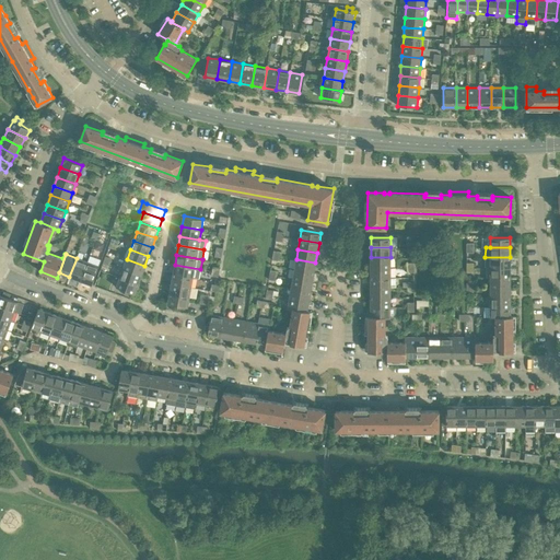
[(371,257),(371,267),(391,267),(391,257),(371,257)]
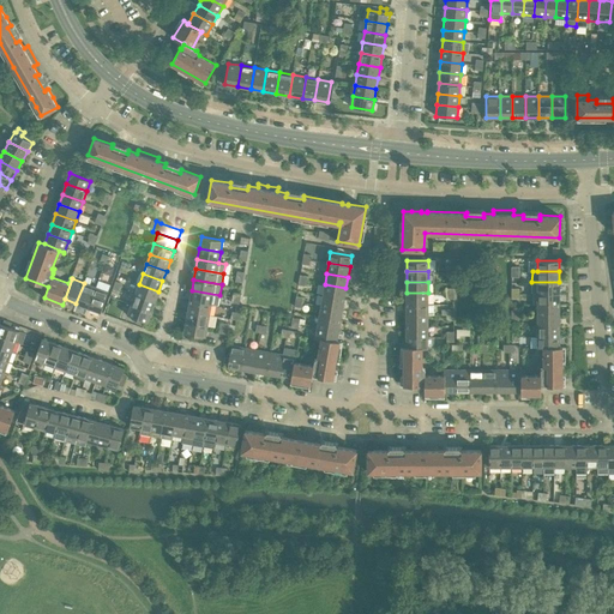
[(531,294),(534,294),(559,294),(559,282),(531,282),(531,294)]
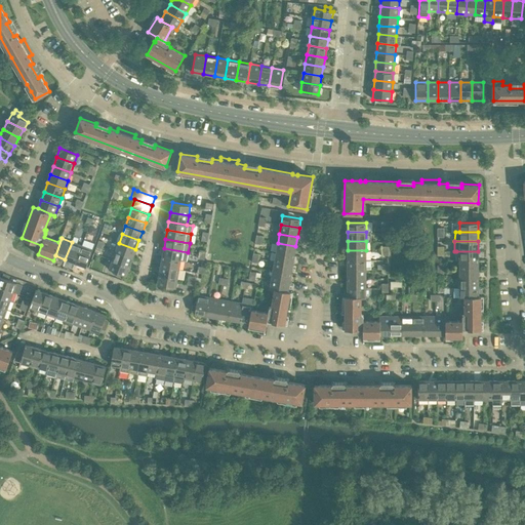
[(65,259),(76,263),(82,246),(72,242),(65,259)]
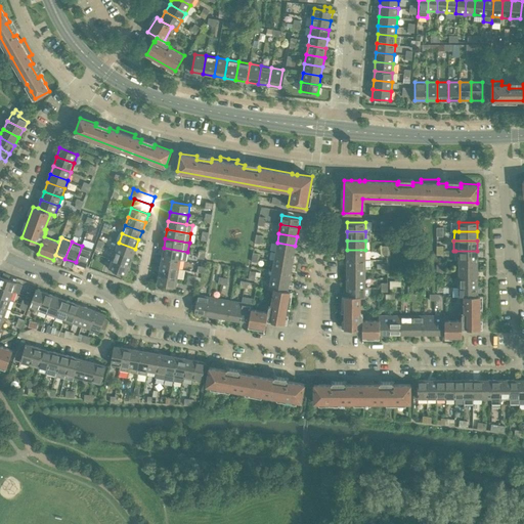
[(119,243),(116,251),(132,257),(135,249),(119,243)]
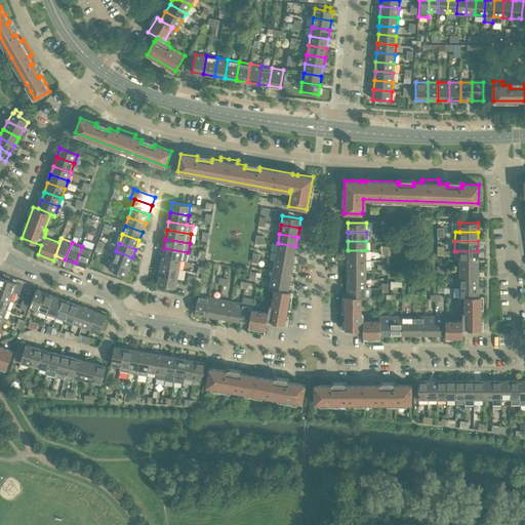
[(278,243),(276,252),(294,255),(295,246),(278,243)]
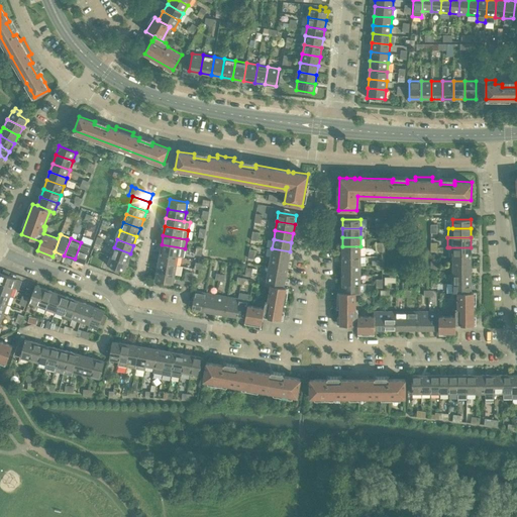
[(81,242),(75,259),(85,263),(91,245),(81,242)]
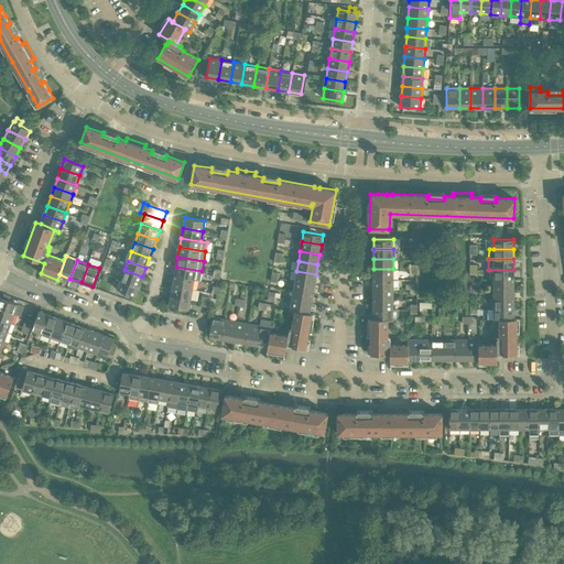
[(174,277),(194,280),(201,281),(202,271),(176,267),(174,277)]
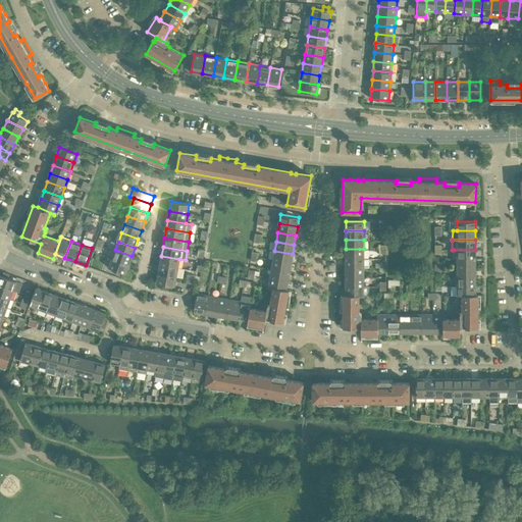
[(346,249),(346,258),(364,258),(364,249),(346,249)]
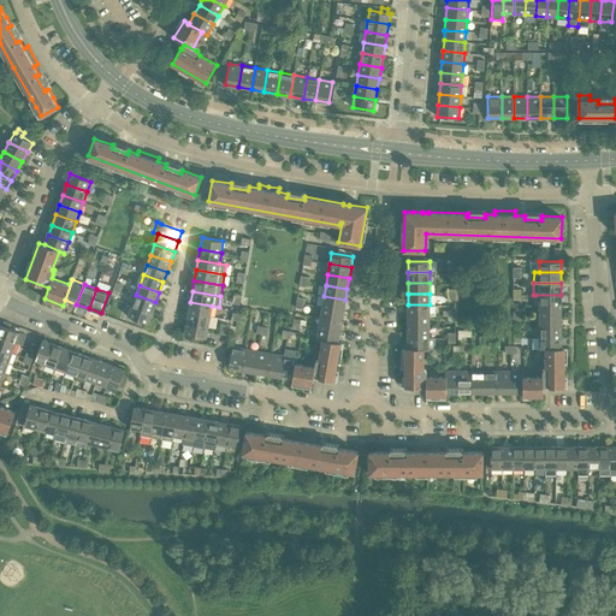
[(136,295),(132,306),(152,313),(155,302),(136,295)]
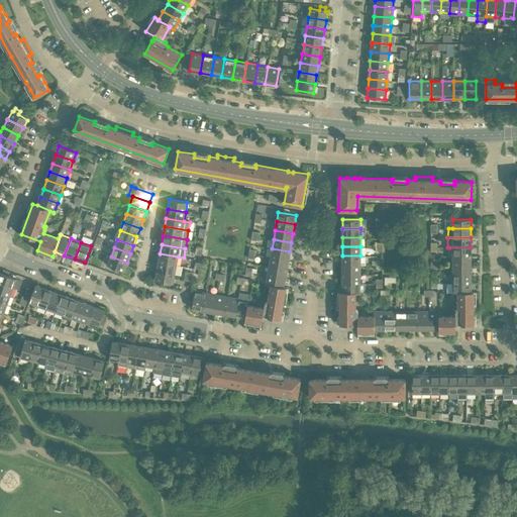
[(449,256),(452,256),(471,256),(471,247),(449,247),(449,256)]
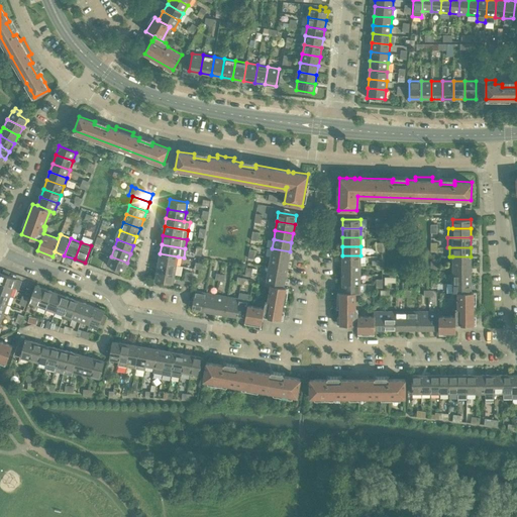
[(272,248),(271,257),(288,261),(290,251),(272,248)]
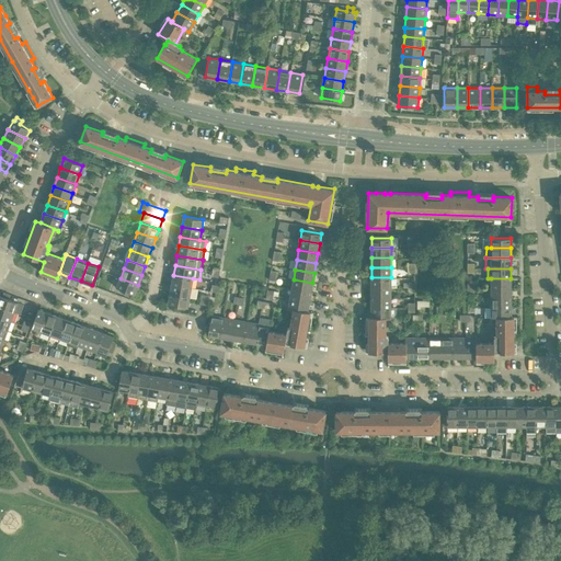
[(173,275),(171,285),(191,288),(193,278),(173,275)]
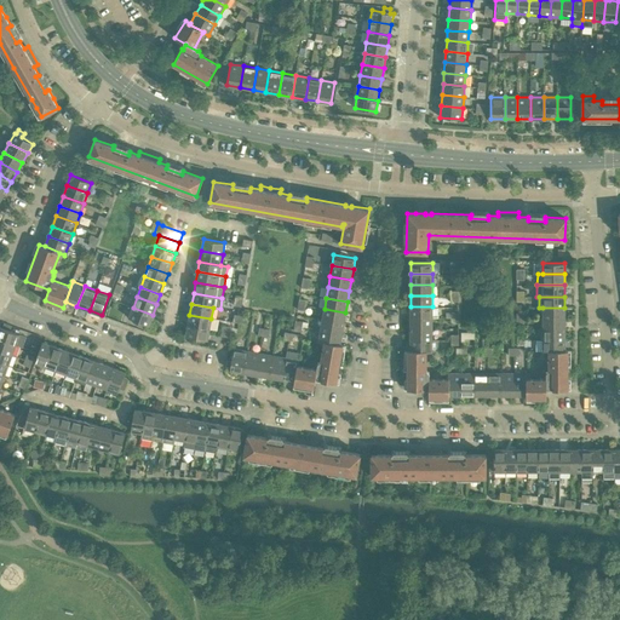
[(411,306),(411,317),(432,317),(438,317),(438,306),(432,306),(411,306)]
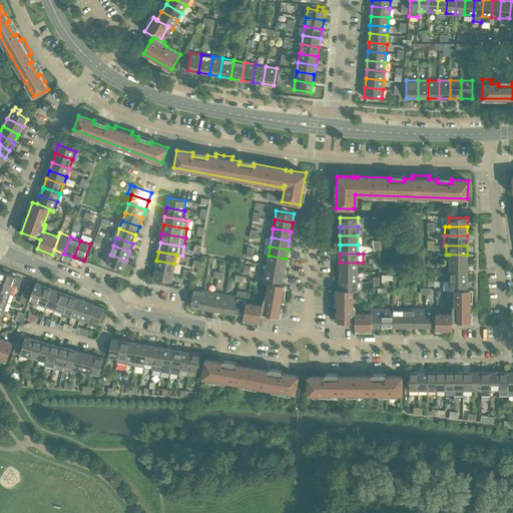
[(126,261),(110,254),(107,264),(115,266),(113,270),(119,272),(118,274),(121,275),(126,261)]
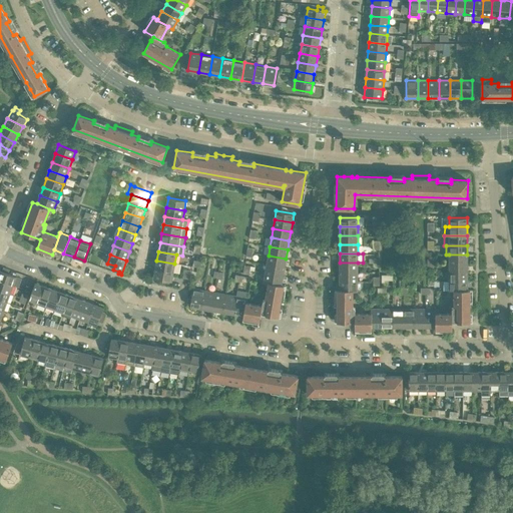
[(449,254),(449,264),(467,264),(467,254),(449,254)]
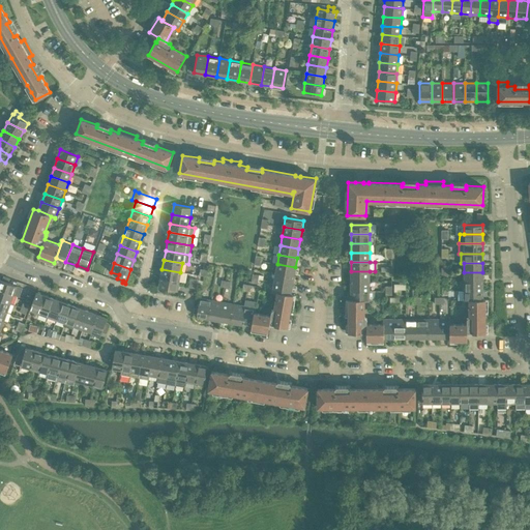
[(277,264),(275,273),(294,276),(295,267),(277,264)]
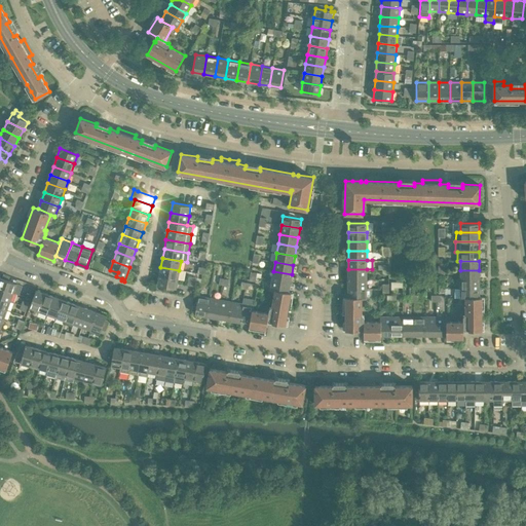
[(160,267),(159,275),(178,279),(179,270),(160,267)]
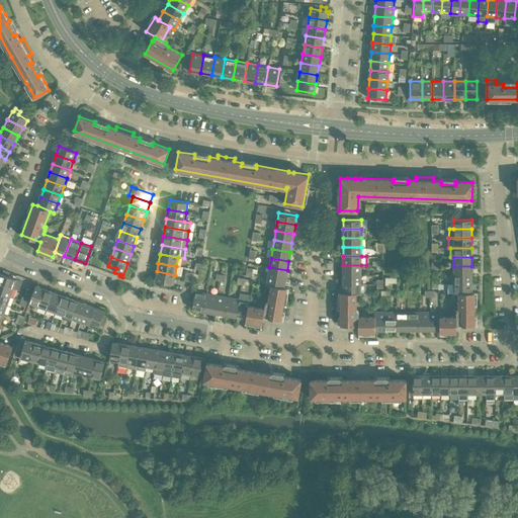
[(343,265),(343,274),(361,274),(361,265),(343,265)]
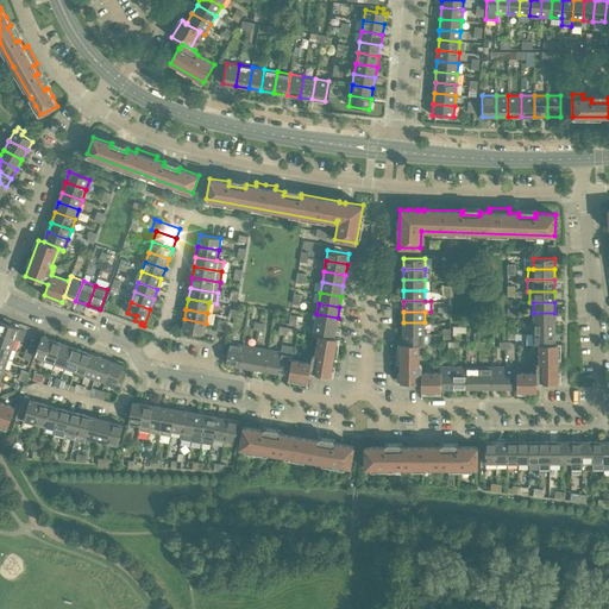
[(533,313),(533,324),(554,322),(554,313),(533,313)]
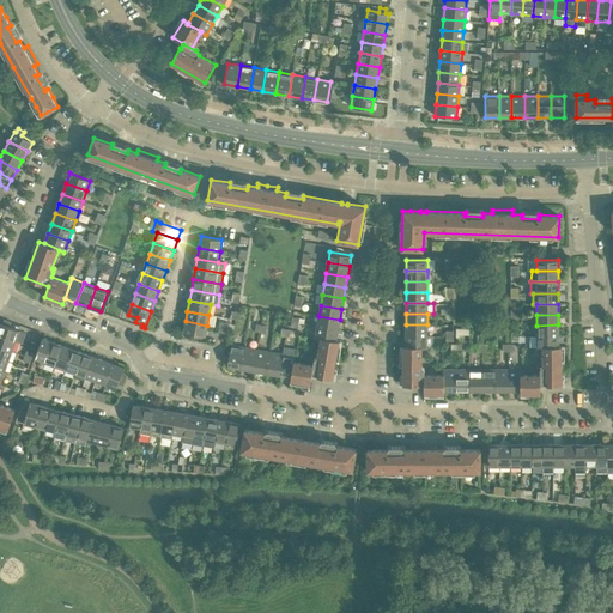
[(319,316),(316,327),(338,329),(340,320),(319,316)]
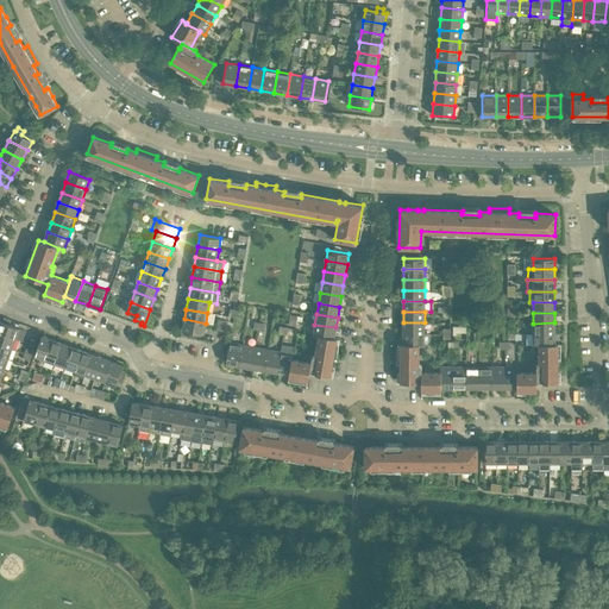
[(0,321),(0,332),(16,338),(23,340),(26,331),(19,328),(10,325),(11,320),(4,318),(2,322),(0,321)]
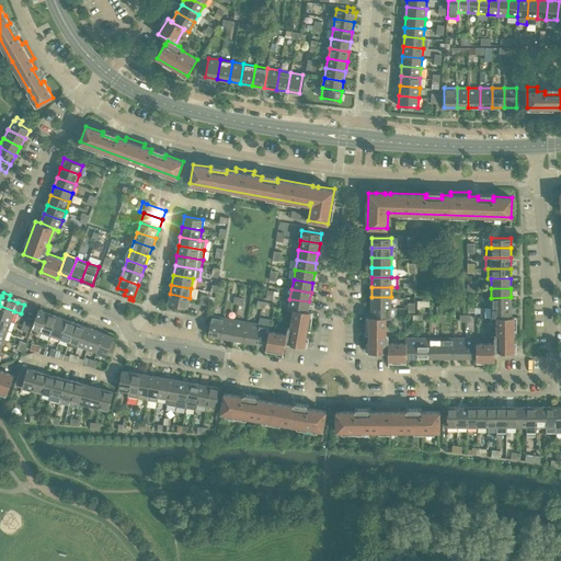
[(190,298),(170,294),(168,305),(187,308),(190,298)]
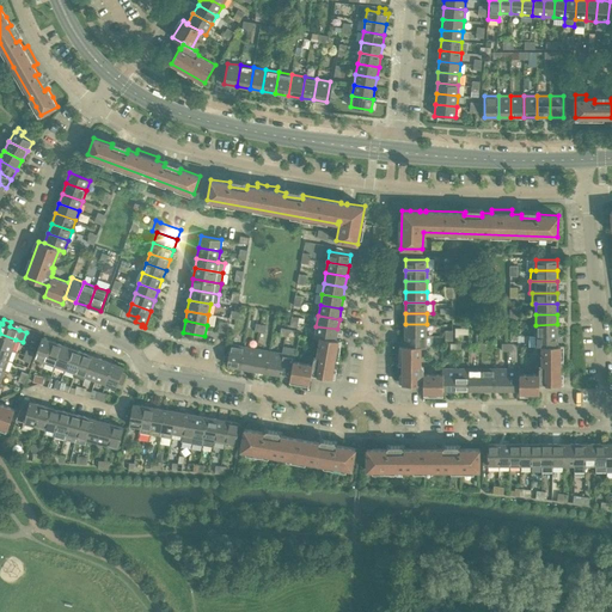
[(405,324),(405,335),(427,335),(427,324),(405,324)]
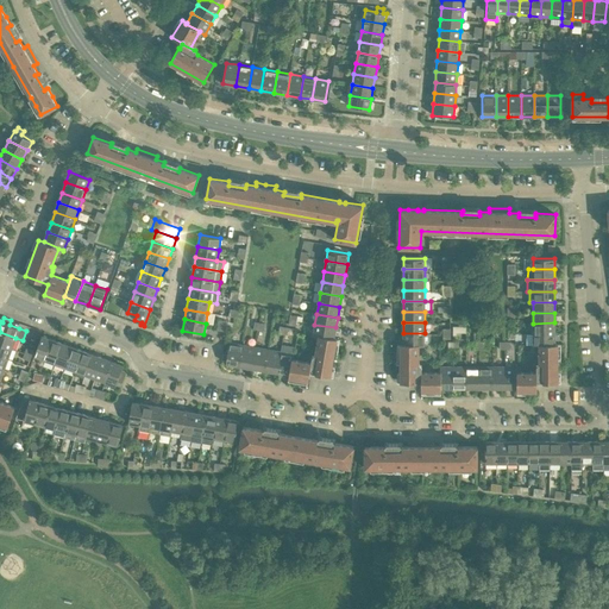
[(533,324),(533,333),(554,333),(554,322),(533,324)]
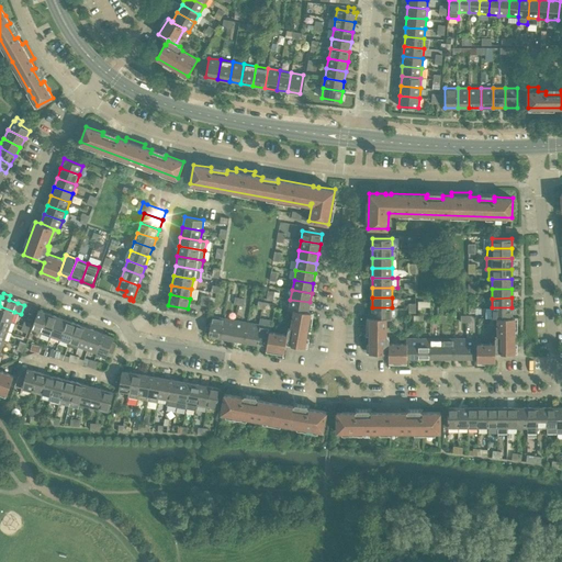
[(23,311),(30,312),(32,302),(25,300),(23,311)]
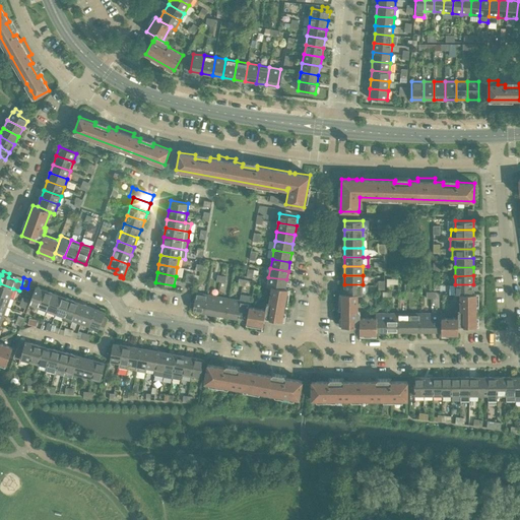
[(268,277),(267,285),(285,288),(286,279),(268,277)]
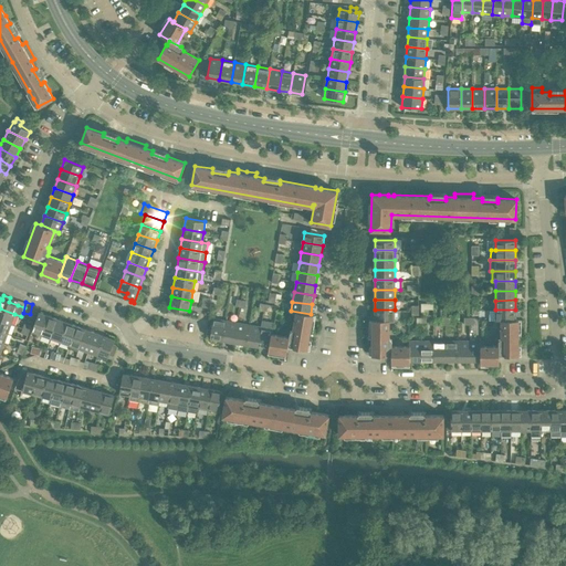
[(0,308),(0,320),(11,324),(14,314),(0,308)]
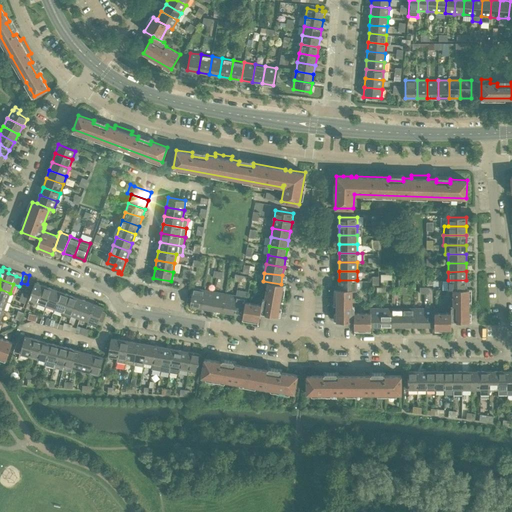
[(339,280),(339,289),(357,289),(357,280),(339,280)]
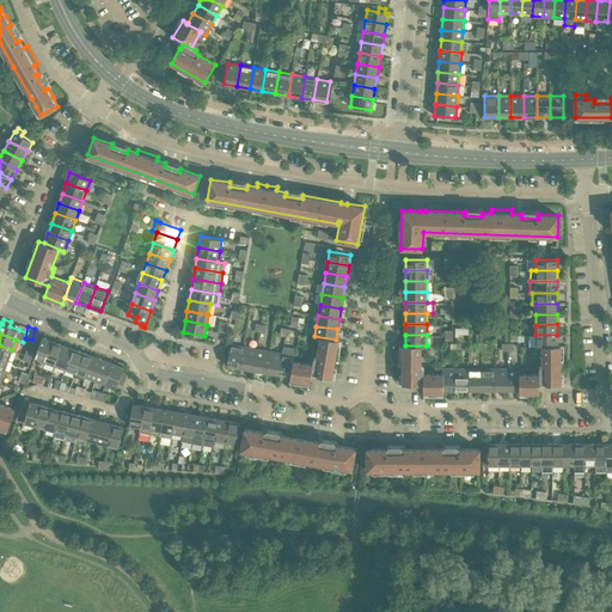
[(536,335),(536,346),(557,346),(557,335),(536,335)]
